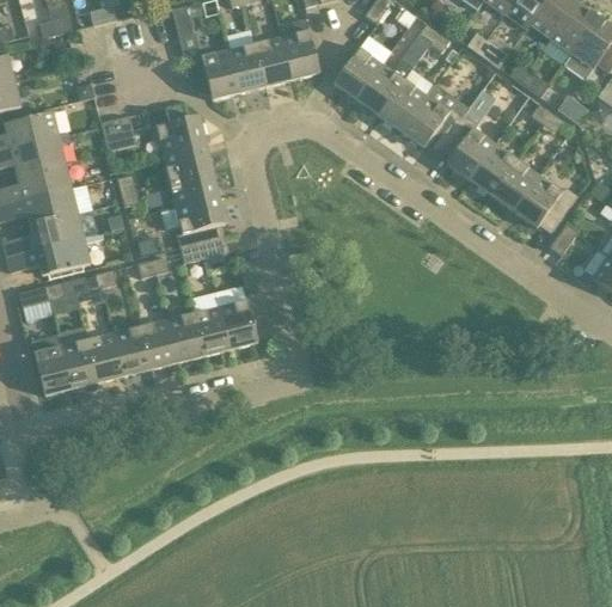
[(375,23),(391,0),(373,0),(363,14),(375,23)]
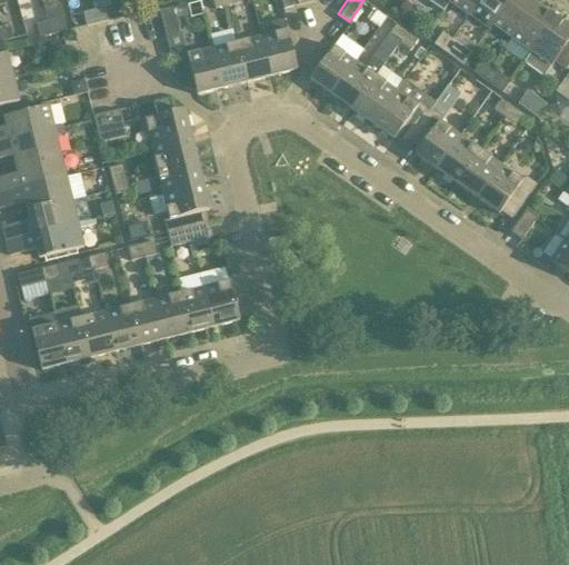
[(450,0),(468,12),(476,0),(450,0)]
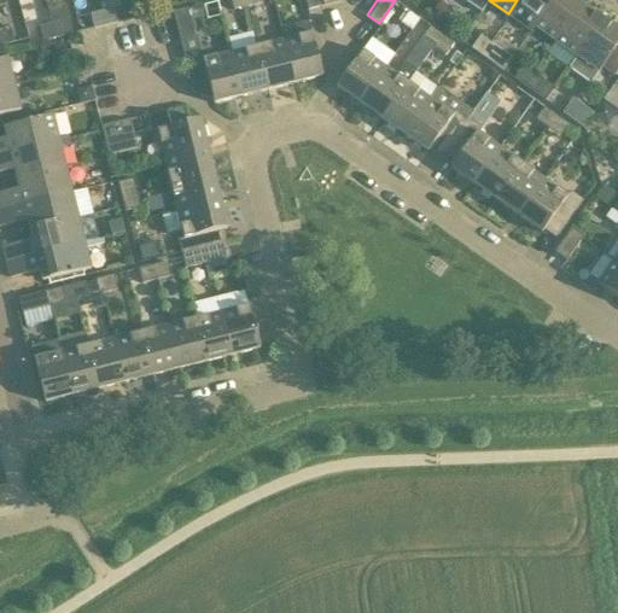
[(517,0),(508,13),(509,13),(509,12),(531,27),(549,0),(517,0)]
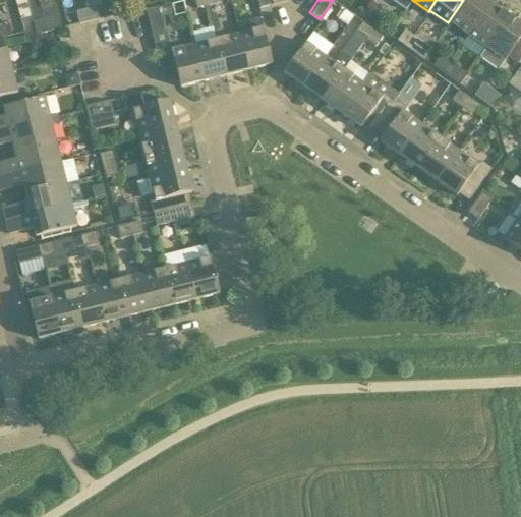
[(463,0),(448,22),(448,23),(451,19),(468,32),(489,2),(486,0),(463,0)]
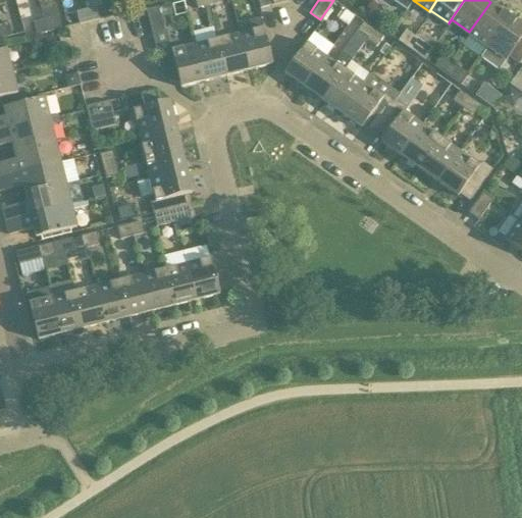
[(490,2),(469,32),(486,44),(479,55),(487,44),(508,14),(490,2)]
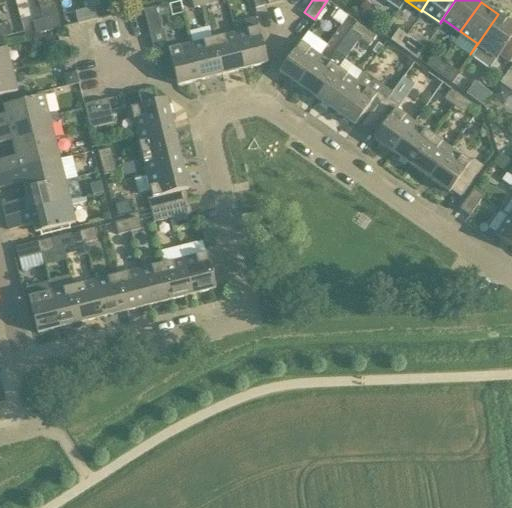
[(84,6),(87,18),(97,16),(94,3),(84,6)]
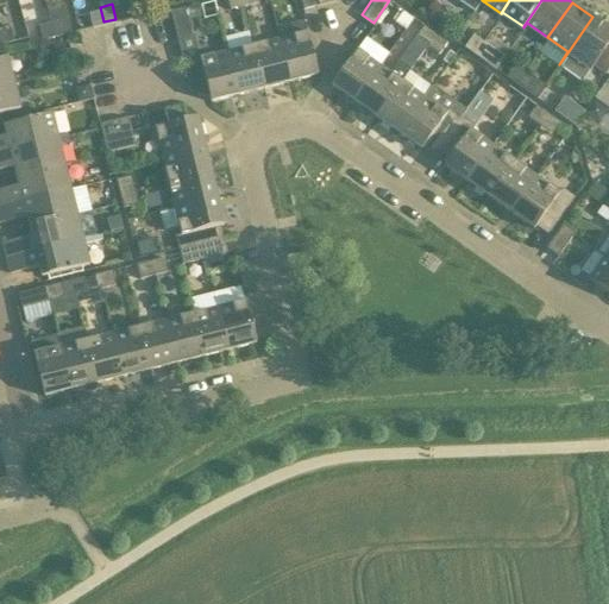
[(179,36),(192,33),(184,5),(171,8),(179,36)]
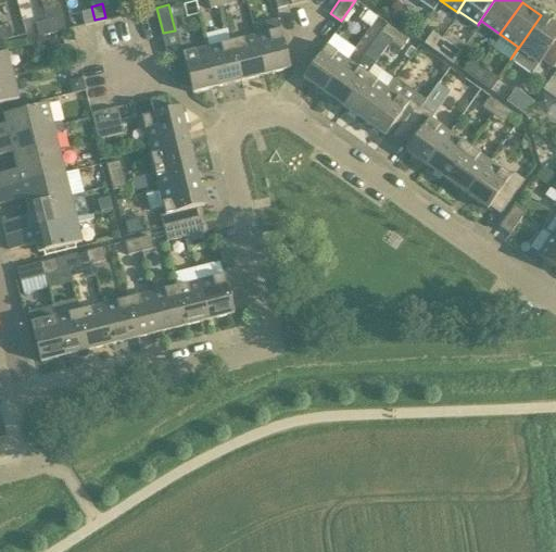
[(95,20),(91,7),(80,9),(84,23),(95,20)]
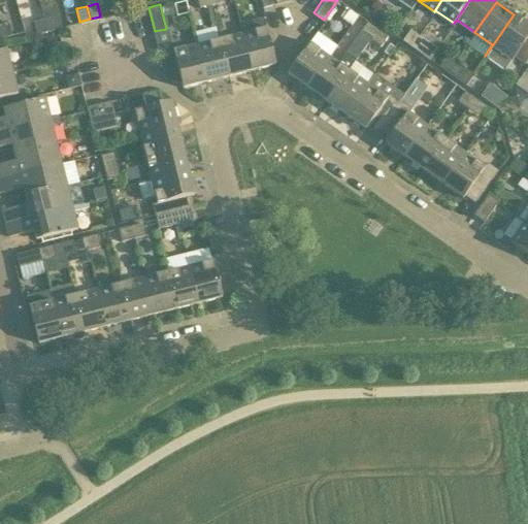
[(43,17),(47,30),(57,27),(54,14),(43,17)]
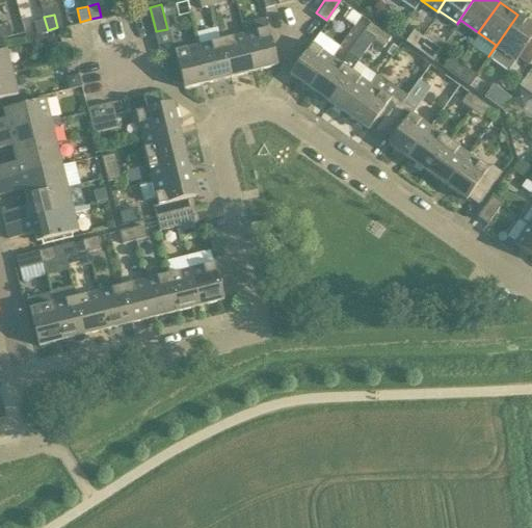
[(507,70),(519,54),(529,60),(531,56),(531,24),(517,15),(497,45),(488,56),(507,70)]
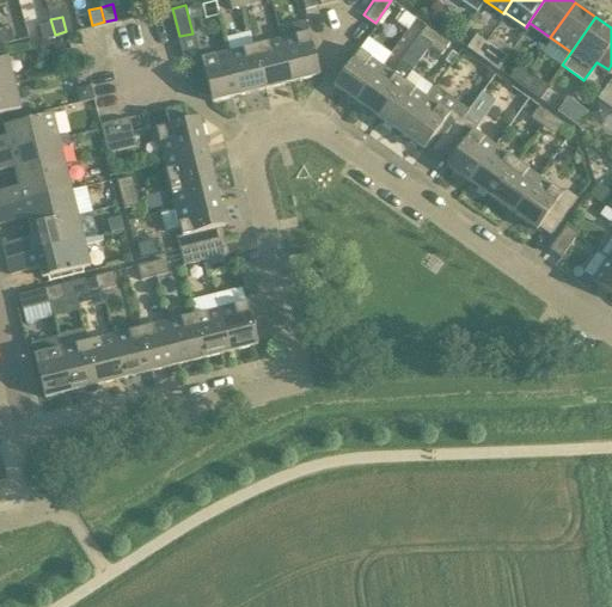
[(305,18),(292,22),(294,32),(281,36),(292,79),(319,72),(308,29),(305,18)]
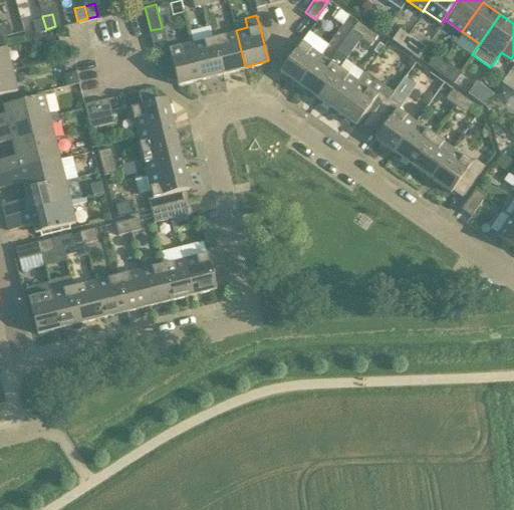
[(46,29),(42,16),(33,19),(36,31),(46,29)]
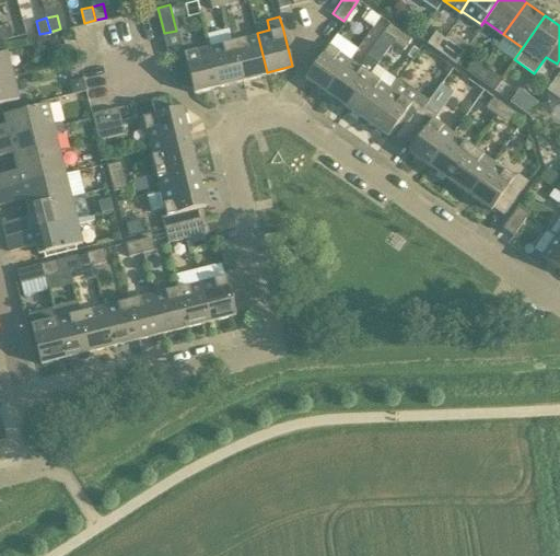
[(0,23),(0,27),(2,37),(13,35),(10,21),(0,23)]
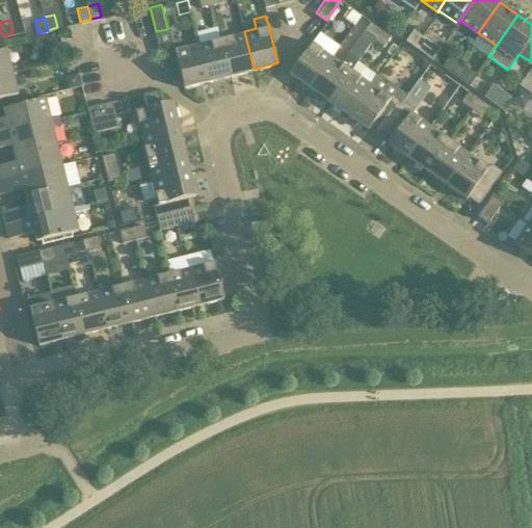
[(373,37),(380,27),(370,20),(363,30),(373,37)]
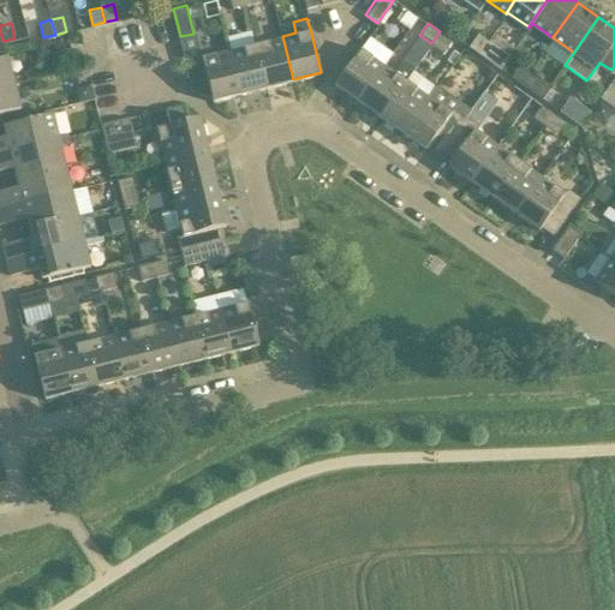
[(383,60),(390,49),(366,31),(358,42),(383,60)]
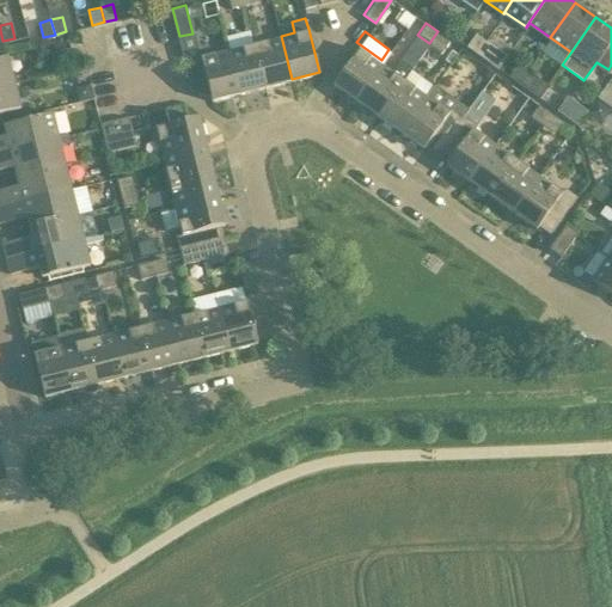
[(438,31),(429,43),(441,51),(450,40),(438,31)]
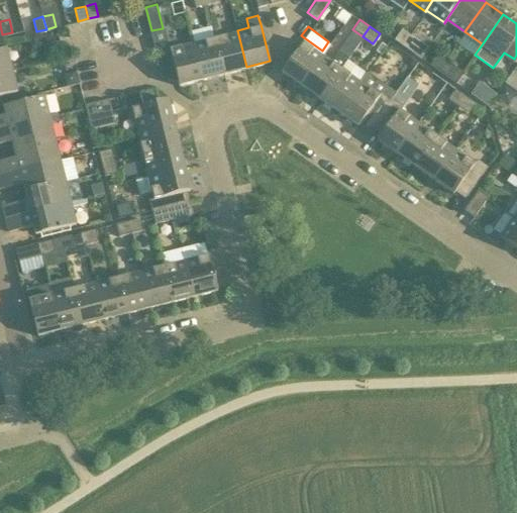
[(403,43),(410,33),(402,27),(394,37),(403,43)]
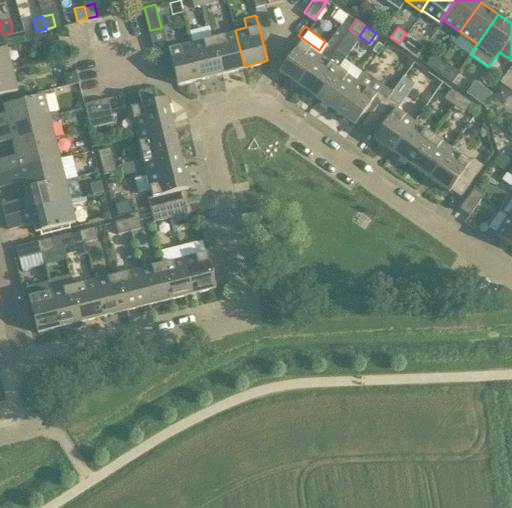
[(66,30),(56,32),(60,49),(70,46),(66,30)]
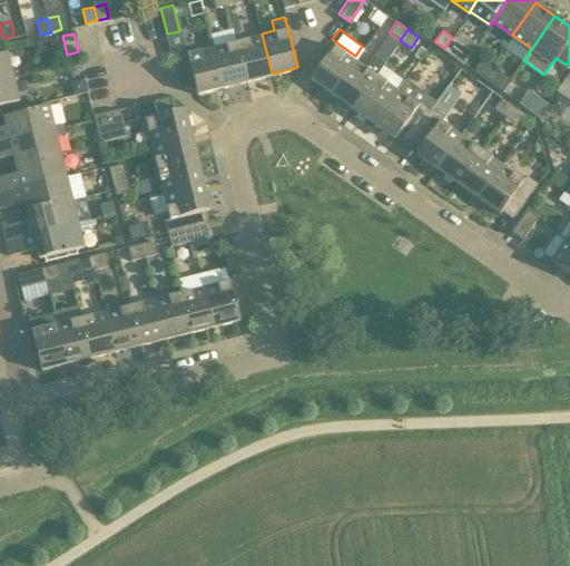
[(237,39),(247,79),(272,74),(262,33),(237,39)]
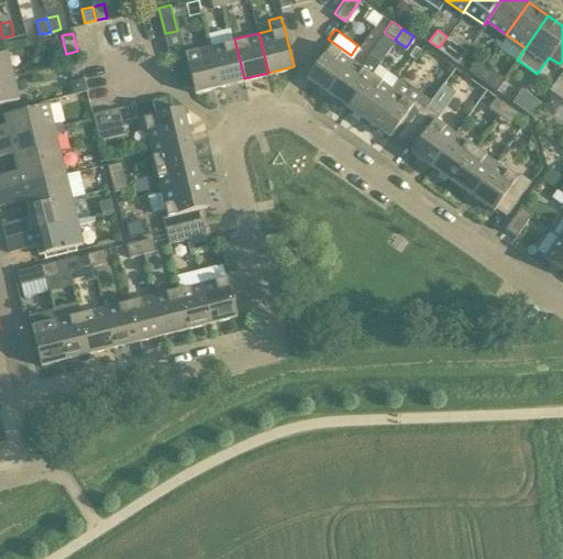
[(446,36),(439,47),(456,59),(464,48),(446,36)]
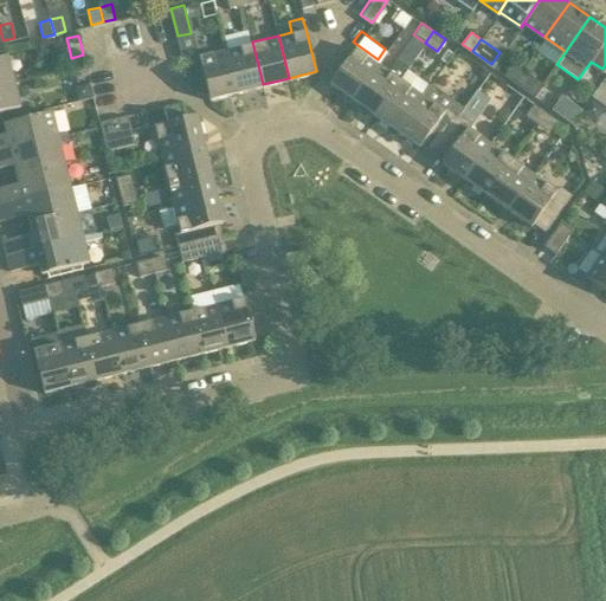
[(226,49),(237,91),(263,84),(252,41),(226,49)]
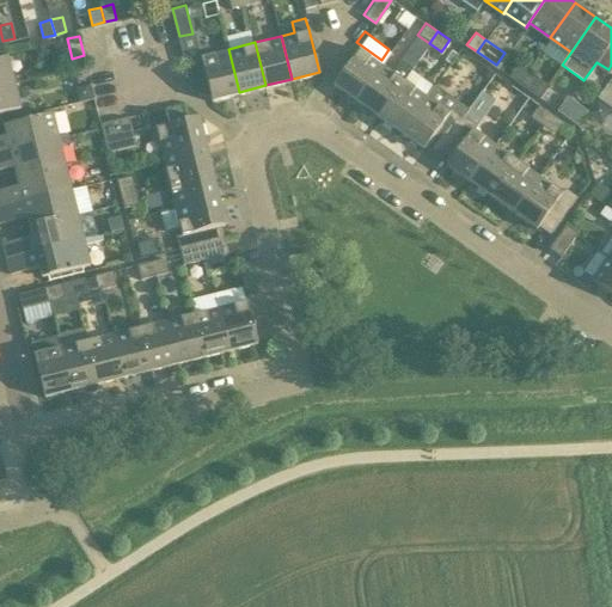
[(355,99),(381,63),(359,47),(332,83),(355,99)]
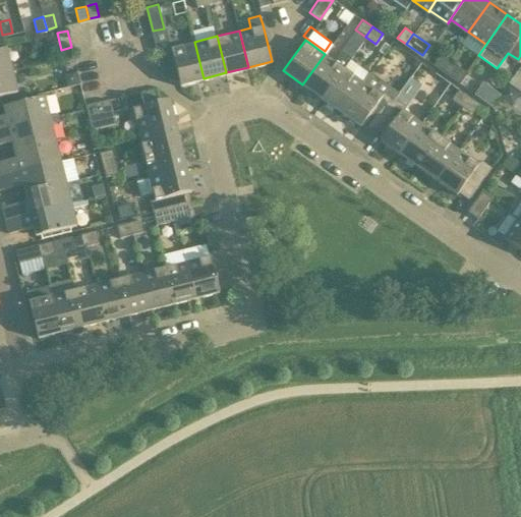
[(384,40),(378,49),(383,52),(389,44),(384,40)]
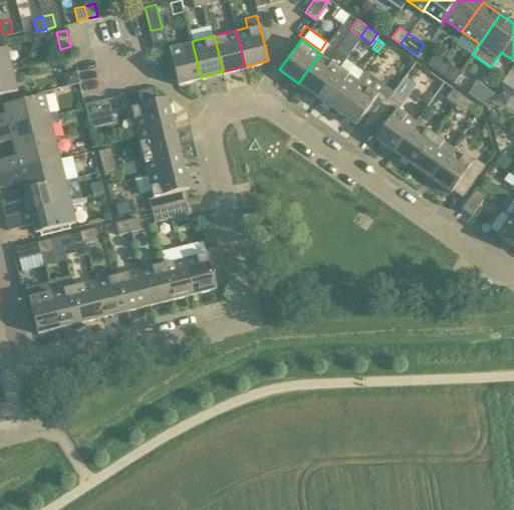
[(201,77),(192,41),(169,47),(178,83),(201,77)]
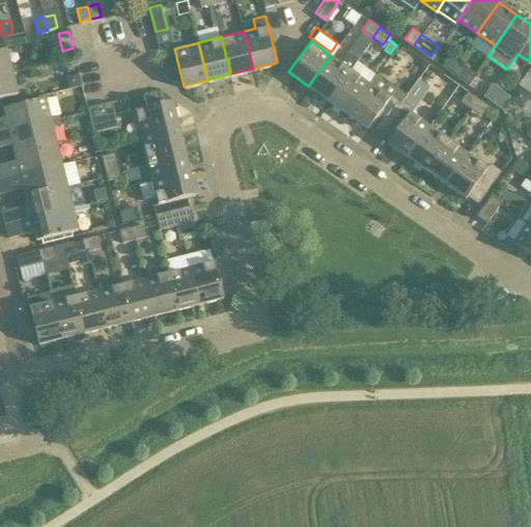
[(0,72),(11,70),(6,47),(0,48),(0,72)]
